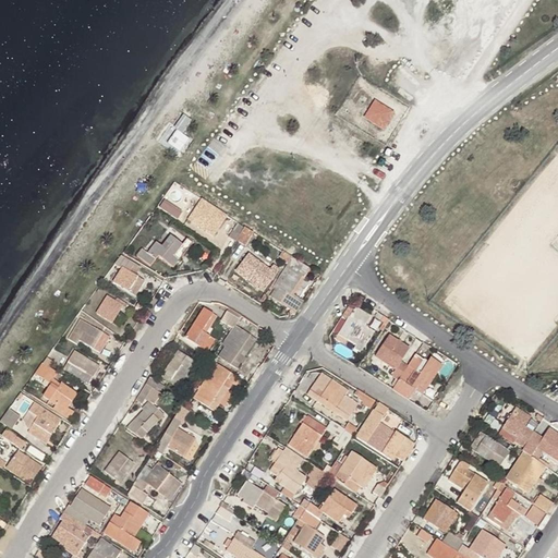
[(365,118),(384,130),(393,113),(375,101),(365,118)]
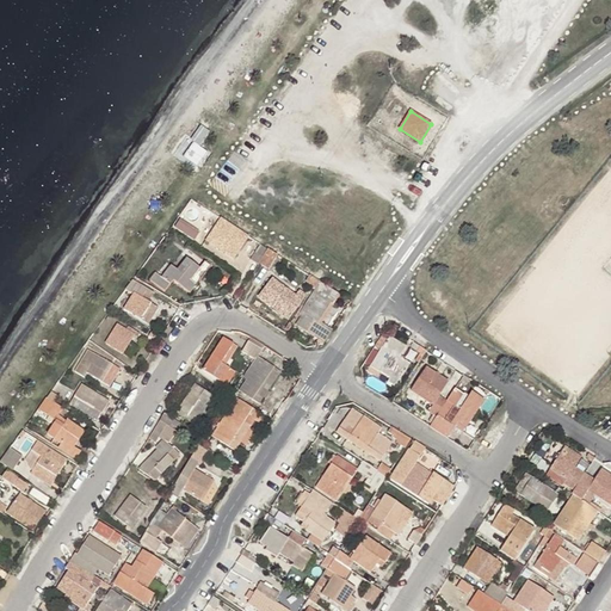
[(250,239),(222,220),(207,242),(235,260),(250,239)]
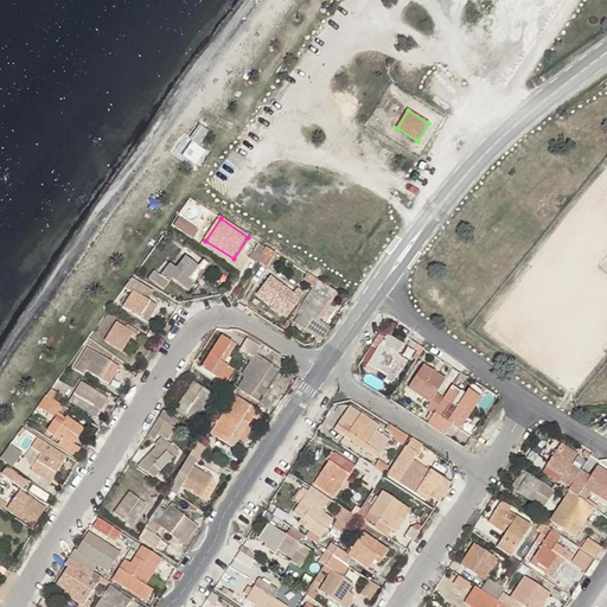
[(193,241),(198,234),(179,221),(174,228),(193,241)]
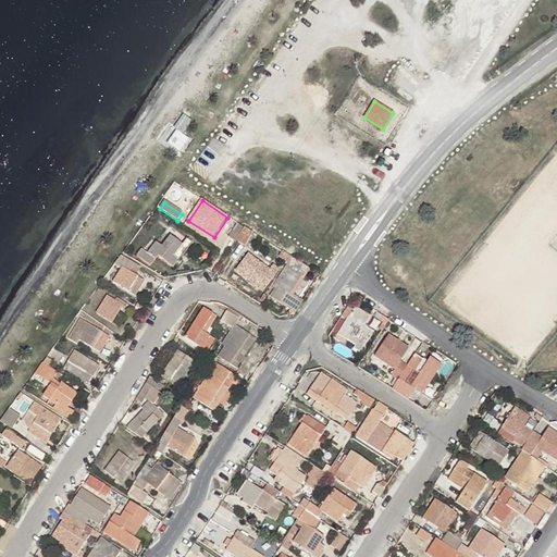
[(244,230),(245,229),(244,227),(238,224),(230,237),(236,242),(244,230)]
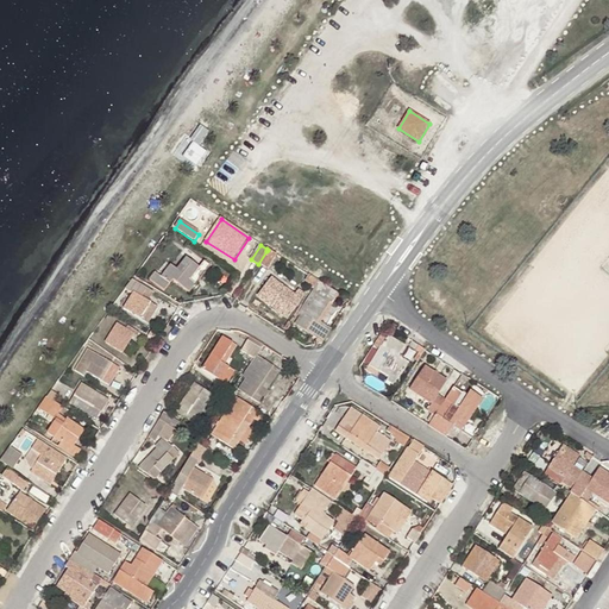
[(275,256),(267,251),(258,264),(267,269),(275,256)]
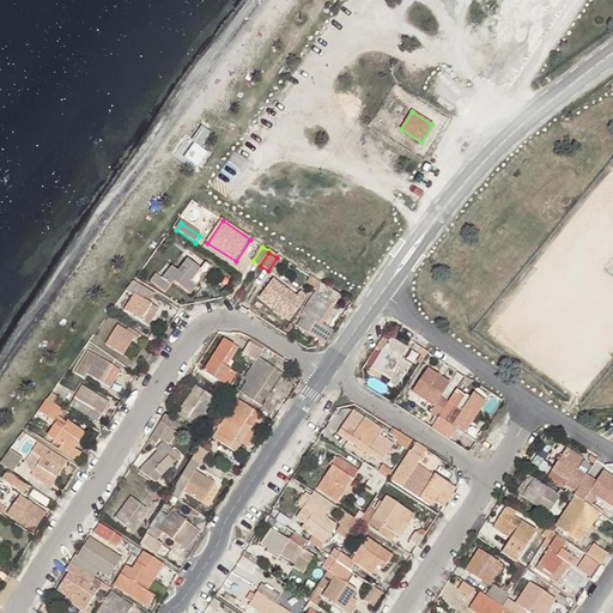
[(190,296),(198,287),(190,281),(200,269),(188,260),(177,273),(173,268),(163,279),(157,274),(151,281),(164,293),(174,283),(190,296)]
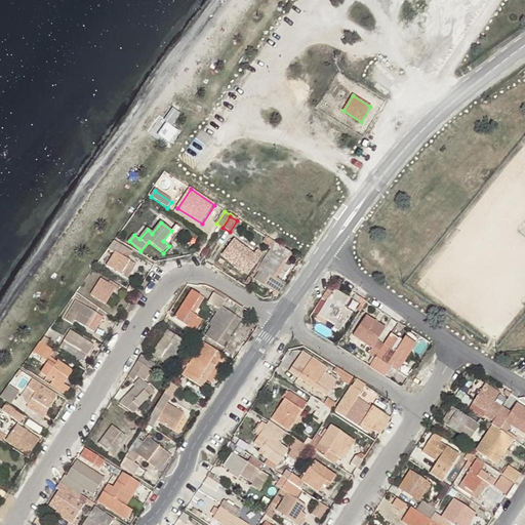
[(169,246),(182,231),(176,226),(171,231),(163,241),(169,246)]
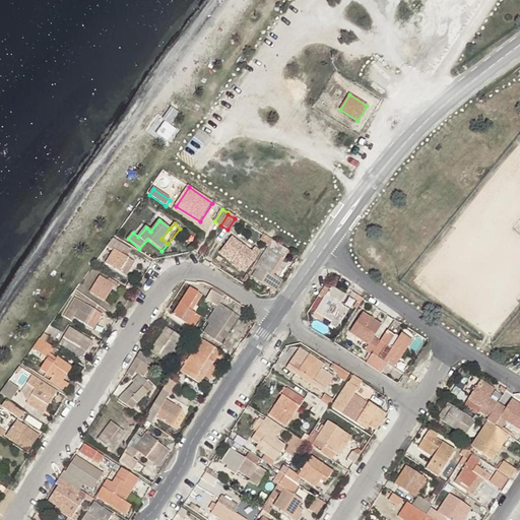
[(255,259),(244,250),(246,248),(234,240),(226,249),(225,248),(221,253),(246,272),(255,259)]
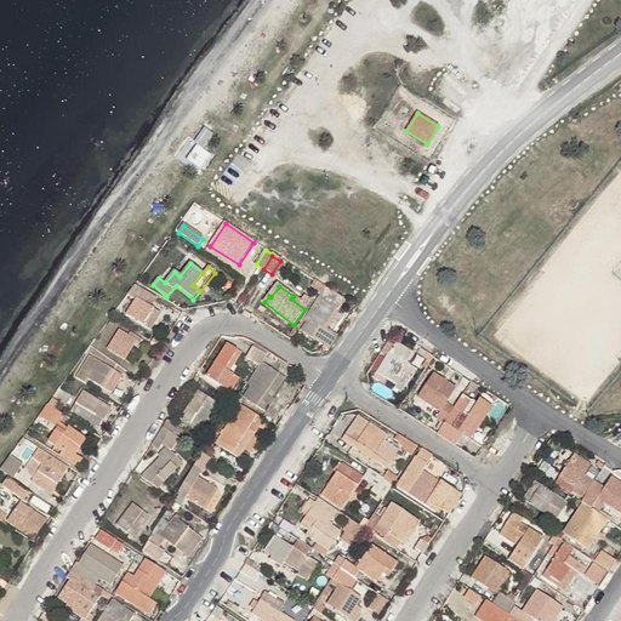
[(343,300),(325,288),(303,322),(308,325),(303,332),(330,349),(337,340),(323,331),(336,309),(337,311),(343,300)]
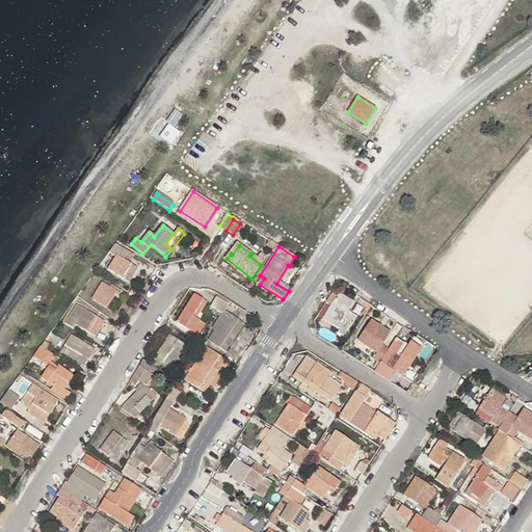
[(128,283),(137,269),(116,256),(108,270),(128,283)]
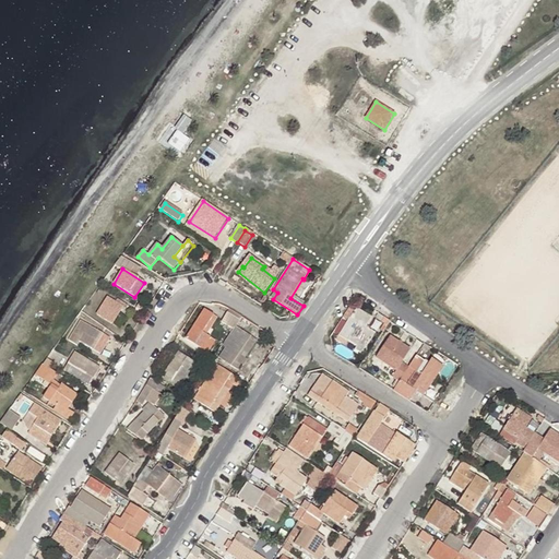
[(110,323),(121,307),(107,298),(97,314),(110,323)]
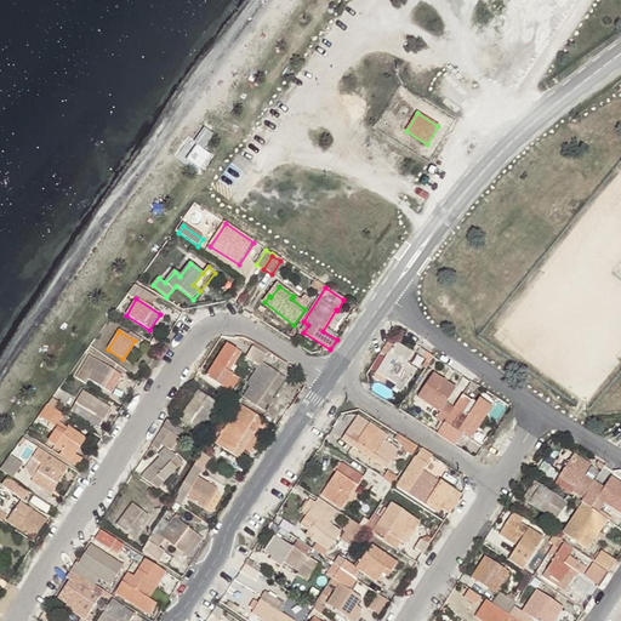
[(397,343),(391,340),(382,353),(388,358),(397,343)]
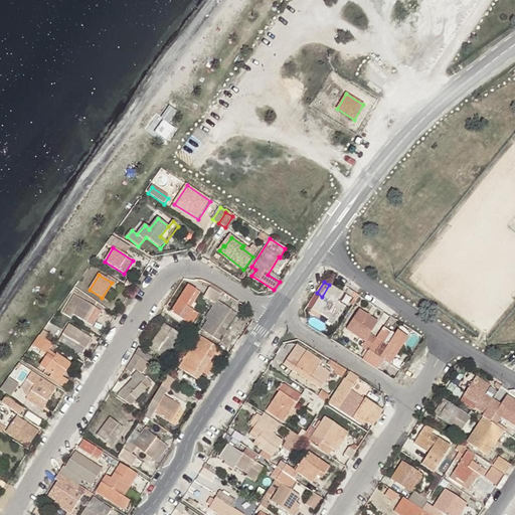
[(315,296),(308,307),(314,310),(312,313),(319,317),(322,315),(329,320),(327,323),(334,327),(346,308),(337,302),(343,293),(329,285),(322,297),(320,300),(315,296)]
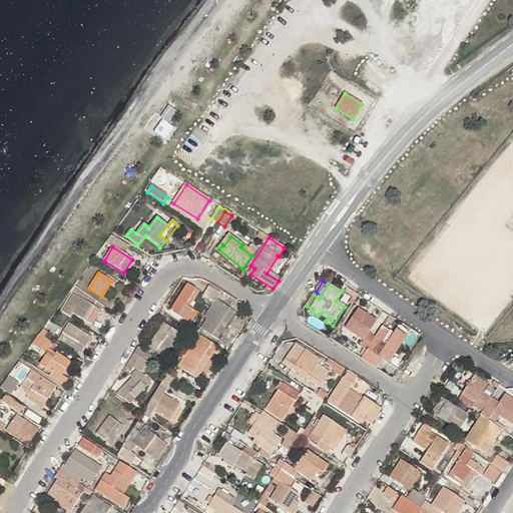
[(214,303),(221,292),(211,285),(204,296),(214,303)]
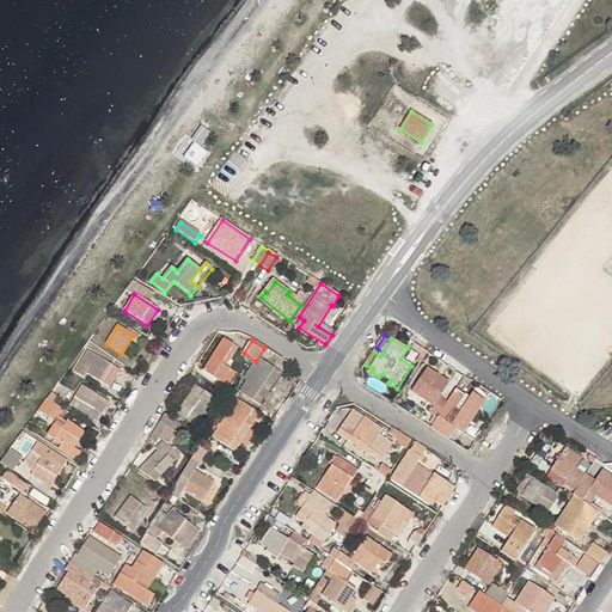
[(222,365),(233,347),(224,341),(204,371),(220,381),(230,368),(222,365)]
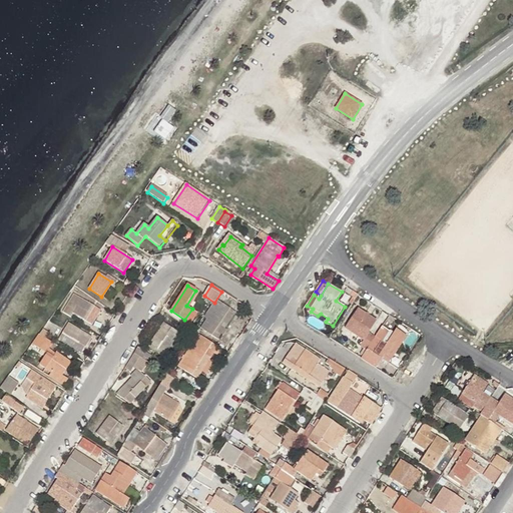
[(345,291),(341,298),(349,303),(353,295),(345,291)]
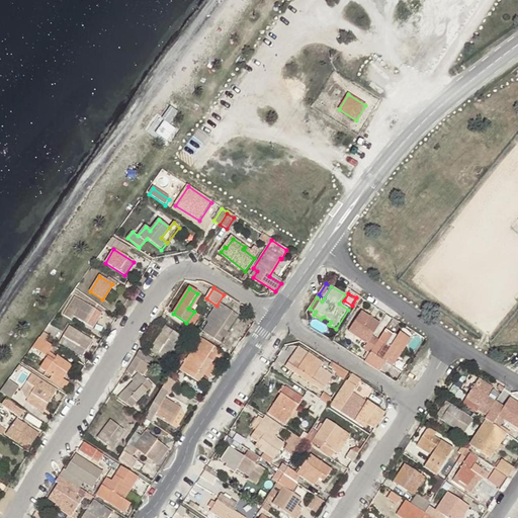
[(87,325),(95,311),(74,297),(64,316),(71,320),(74,317),(87,325)]
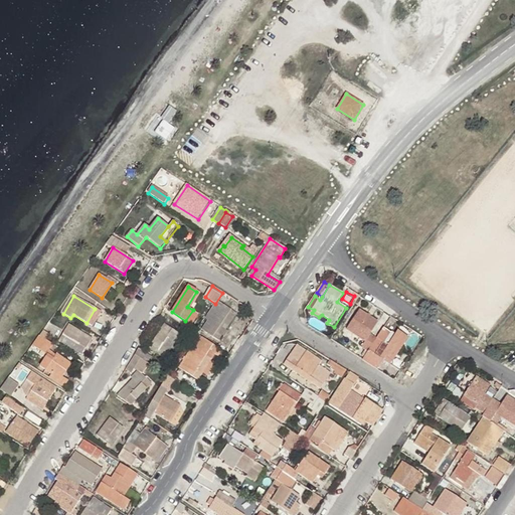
[(217,302),(205,320),(207,321),(201,330),(218,341),(236,314),(217,302)]
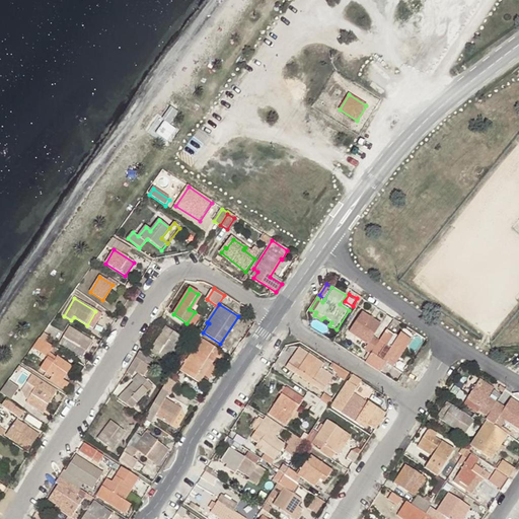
[(101,314),(95,311),(87,325),(93,329),(101,314)]
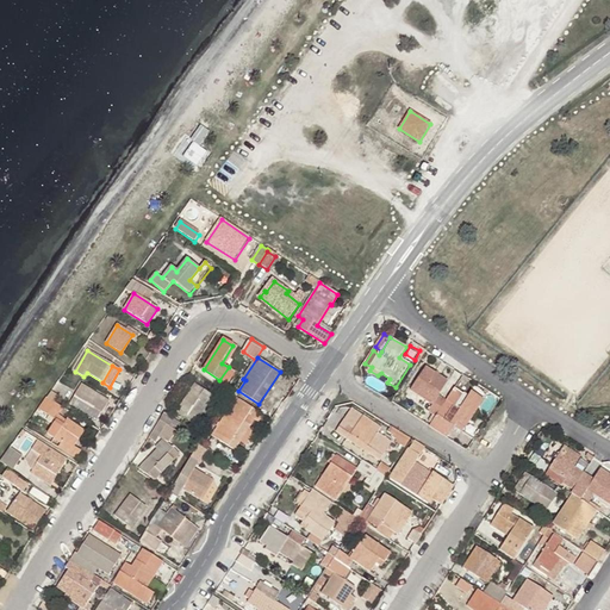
[(429,412),(437,417),(447,403),(440,397),(449,383),(427,368),(411,391),(434,405),(429,412)]
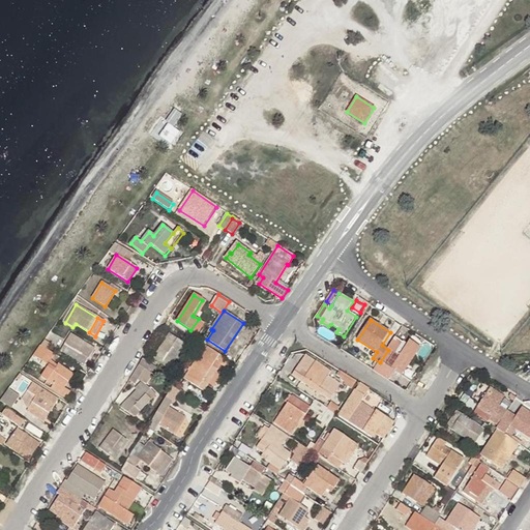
[(84,365),(94,349),(70,334),(61,352),(84,365)]
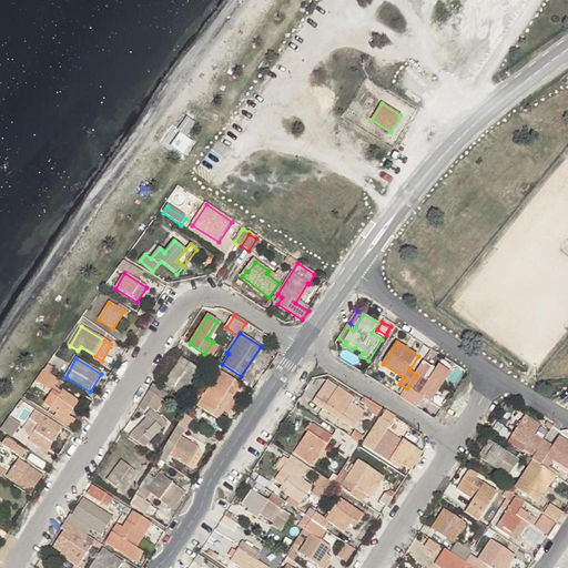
[(181,395),(196,368),(182,358),(165,385),(181,395)]
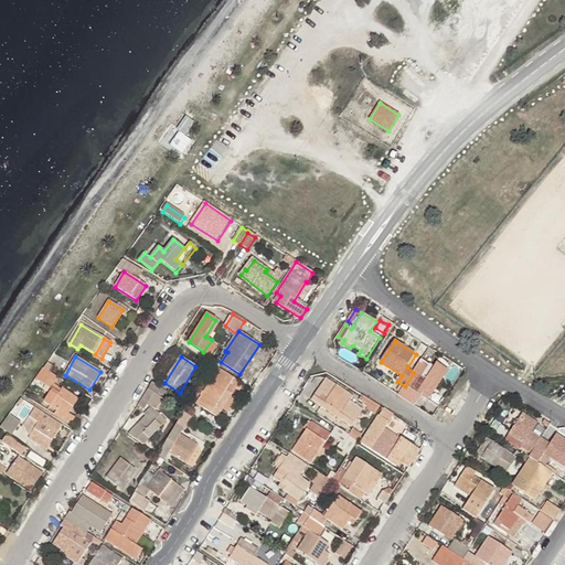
[(432,397),(448,371),(437,363),(425,381),(420,377),(428,365),(422,361),(414,373),(405,386),(398,395),(415,406),(422,395),(424,392),(432,397)]
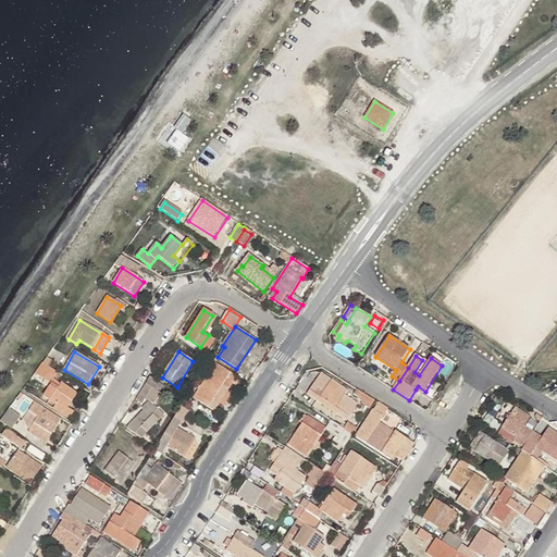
[(50,383),(56,374),(44,367),(38,375),(50,383)]
